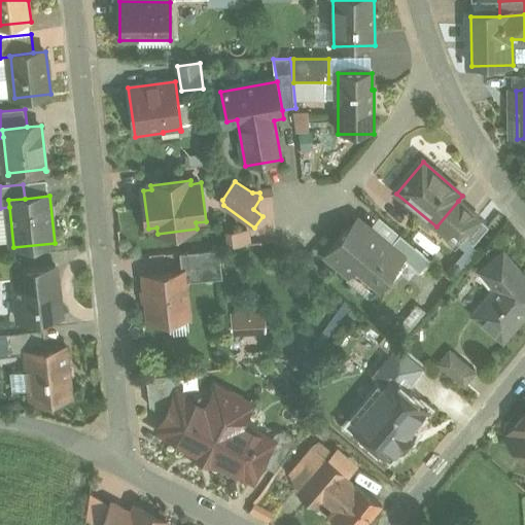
[(481,220),(458,201),(436,226),(460,245),(466,238),(481,220)]
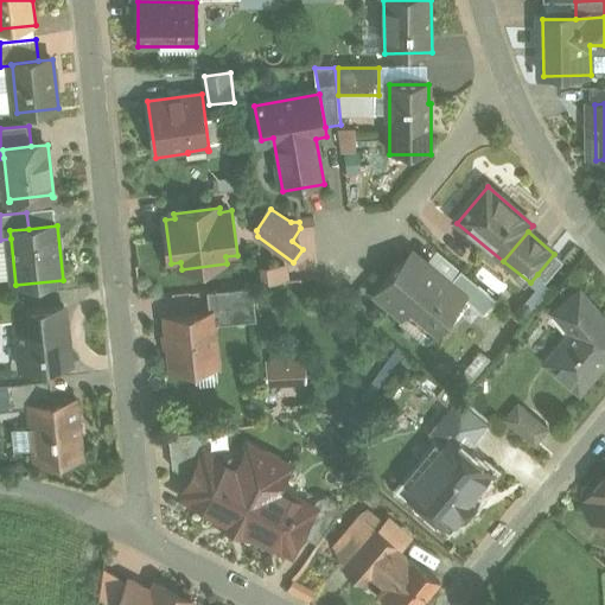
[(452,287),(414,254),(379,295),(433,343),(469,301),(452,287)]
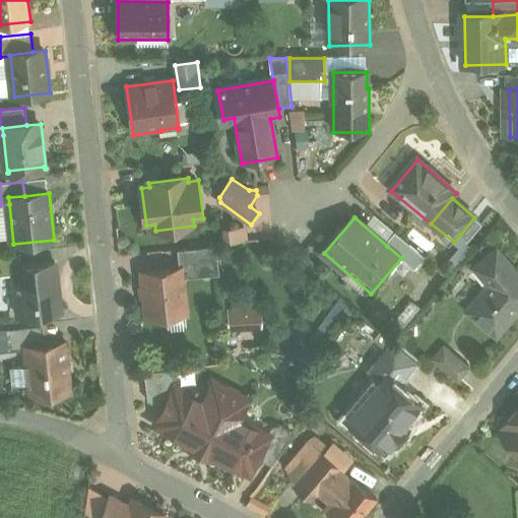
[(484,227),(474,217),(460,235),(470,244),(484,227)]
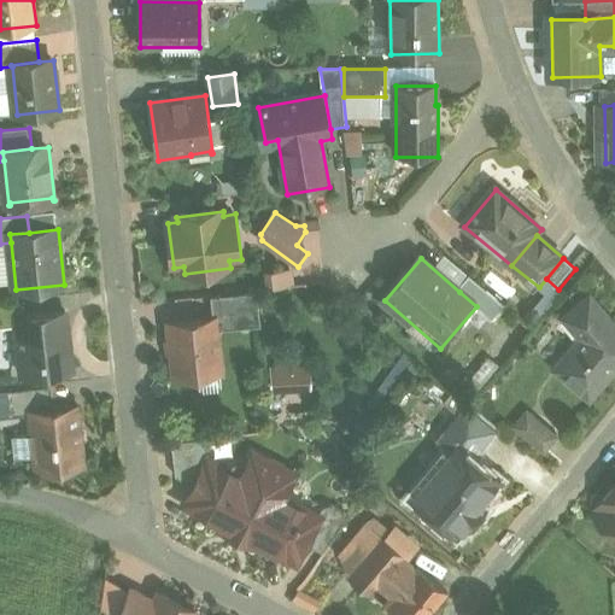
[(507,306),(473,277),(460,292),(476,306),(493,322),(507,306)]
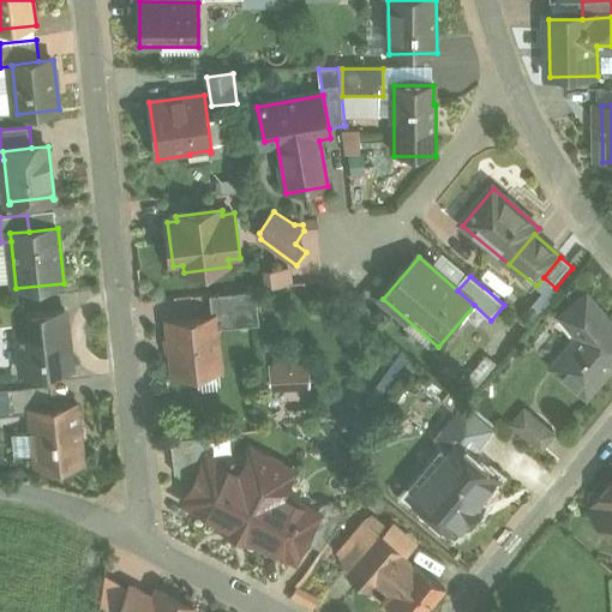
[(258,292),(211,297),(214,319),(215,319),(216,331),(262,327),(258,292)]
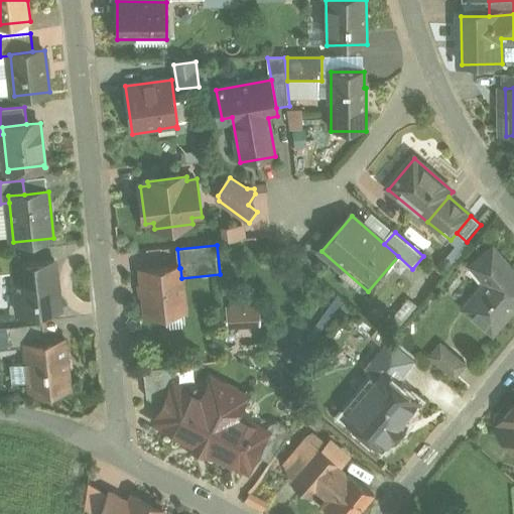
[(513,271),(497,251),(477,267),(491,284),(469,310),(496,334),(511,316),(509,314),(513,309),(513,271)]
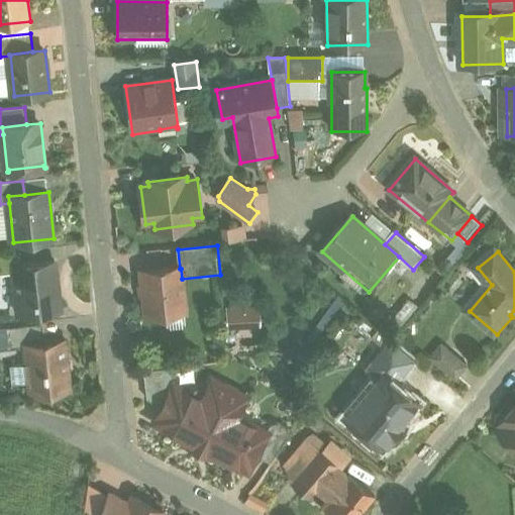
[(14,254),(0,255),(0,276),(15,274),(14,267),(15,267),(14,254)]
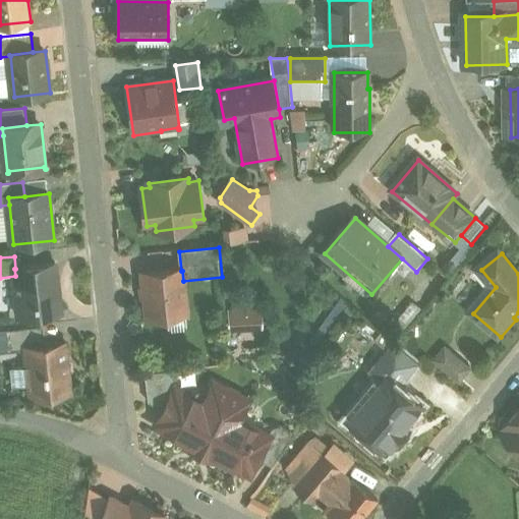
[(15,269),(14,269),(15,276),(19,318),(62,312),(57,265),(15,269)]
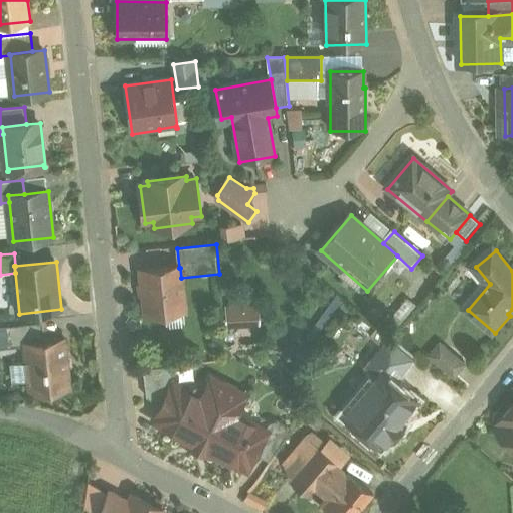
[(179,268),(142,272),(147,315),(167,313),(167,307),(184,305),(181,278),(180,268),(179,268)]
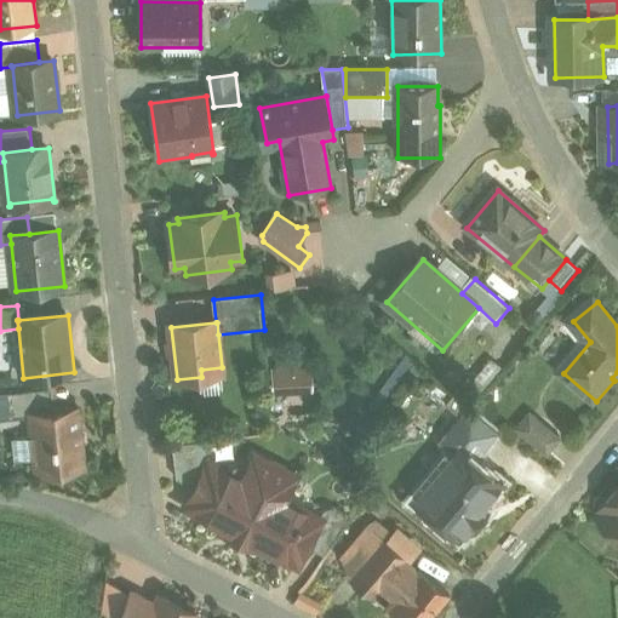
[(47,390),(9,394),(11,421),(33,418),(33,415),(50,413),(47,390)]
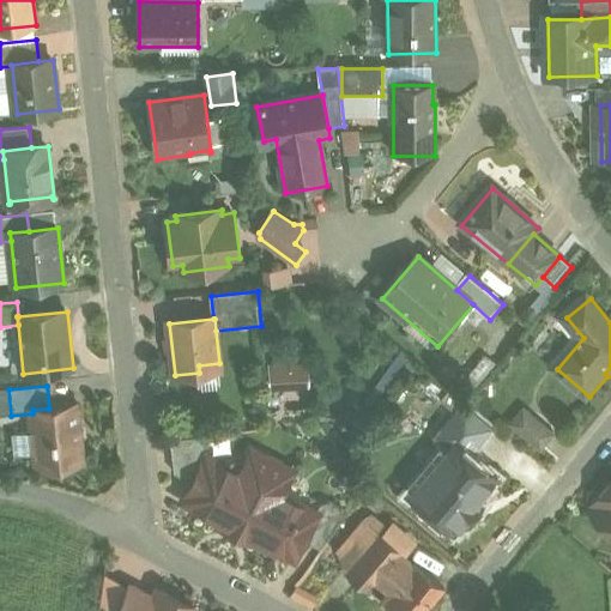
[(49,409),(32,410),(32,413),(37,464),(84,459),(78,405),(49,409)]
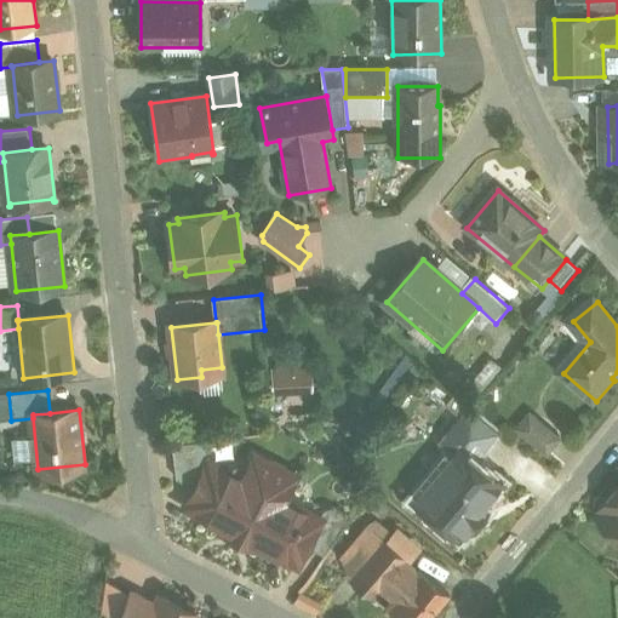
[(502,434),(474,410),(444,444),(465,462),(471,456),(478,462),(502,434)]
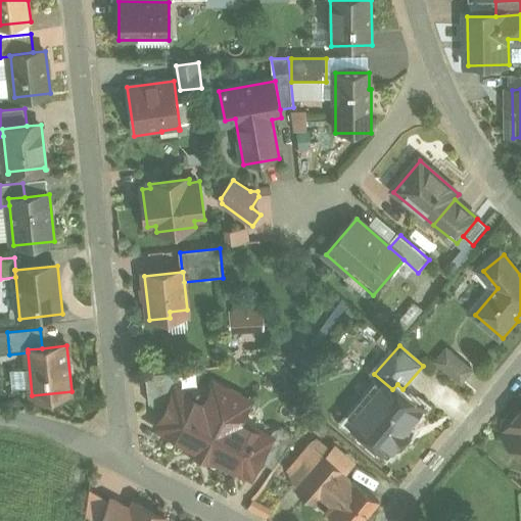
[(474,373),(450,351),(439,364),(464,385),(474,373)]
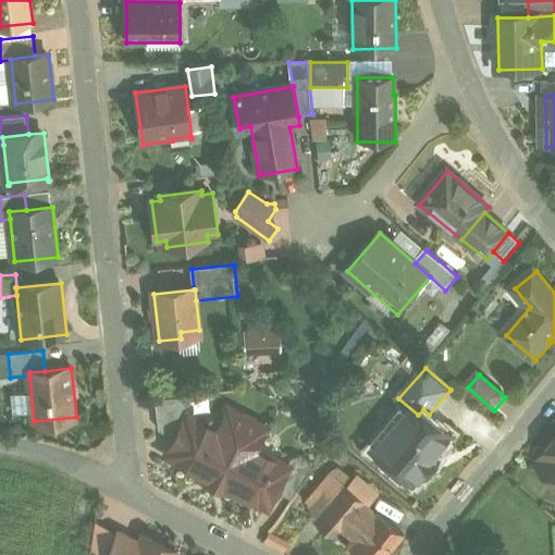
[(195,404),(176,439),(206,454),(213,439),(199,431),(209,411),(195,404)]
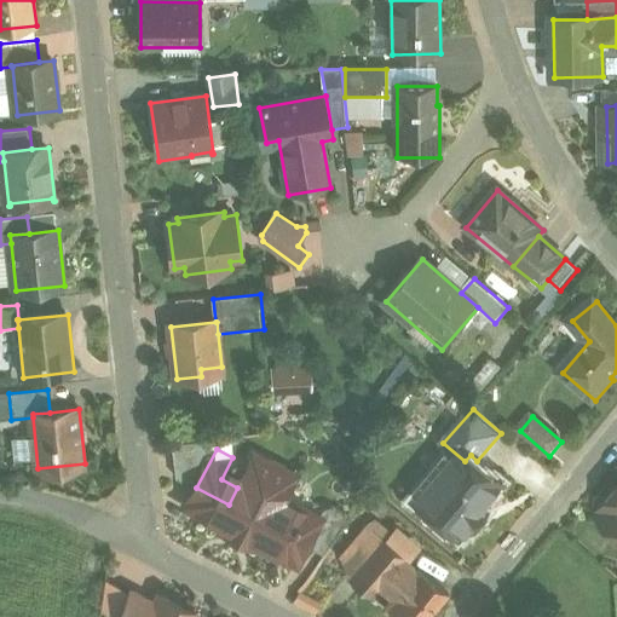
[(297,477),(254,455),(237,488),(229,505),(218,524),(220,525),(220,524),(259,543),(259,545),(298,565),(322,520),(321,518),(316,526),(281,508),(297,477)]
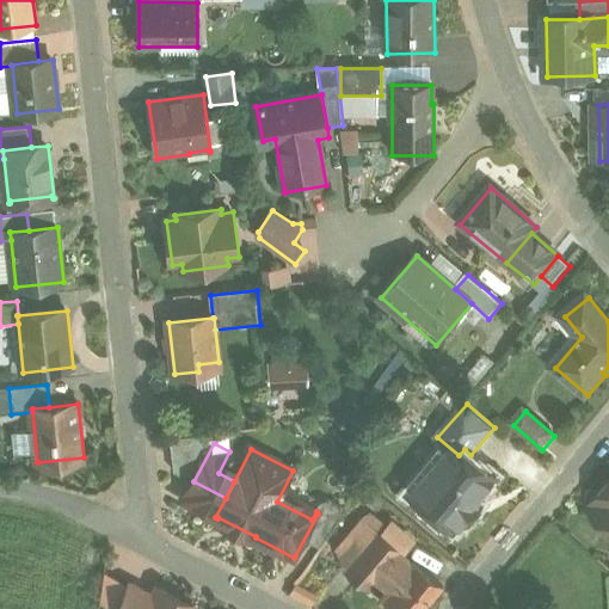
[(459,455),(437,480),(429,472),(410,494),(454,530),(467,515),(465,514),(496,478),(498,479),(499,478),(471,455),(465,449),(459,455)]
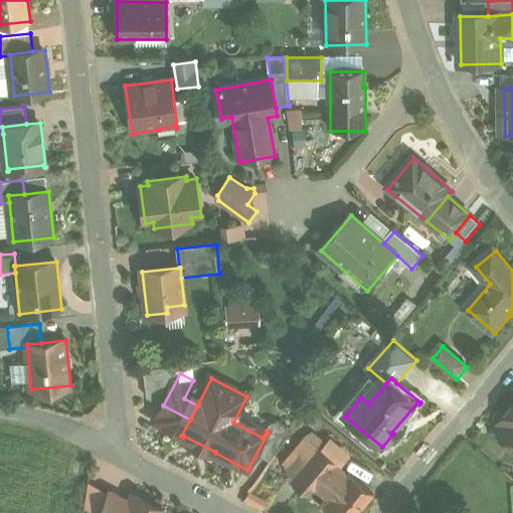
[(512,410),(502,422),(504,424),(499,431),(512,443),(512,410)]
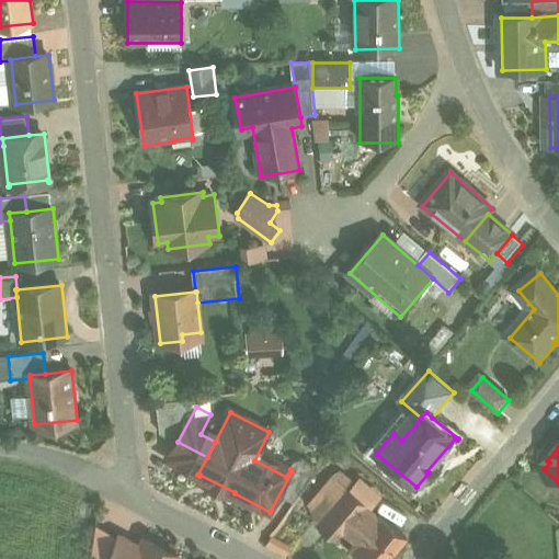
[(348,488),(323,516),(344,535),(367,508),(368,505),(348,488)]
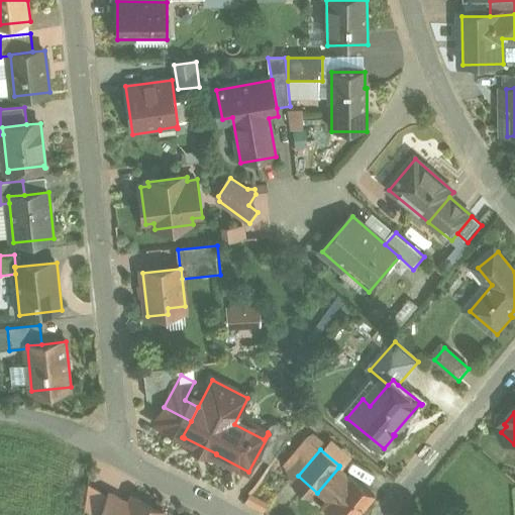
[(348,477),(338,468),(317,493),(327,502),(322,508),(330,514),(362,514),(376,497),(350,476),(348,477)]
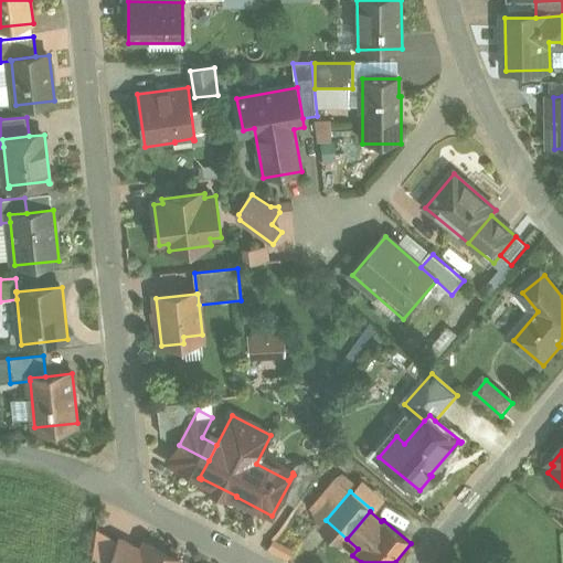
[(136,562),(142,552),(121,541),(109,562),(136,562)]
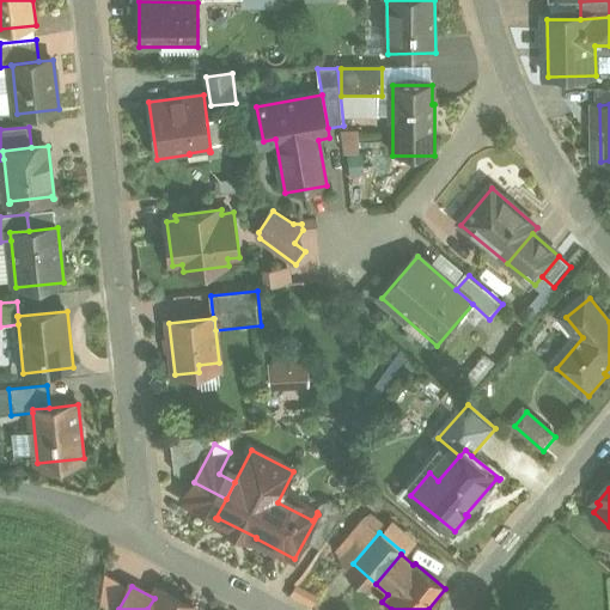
[(194,609),(195,608),(159,590),(154,598),(147,609),(194,609)]
